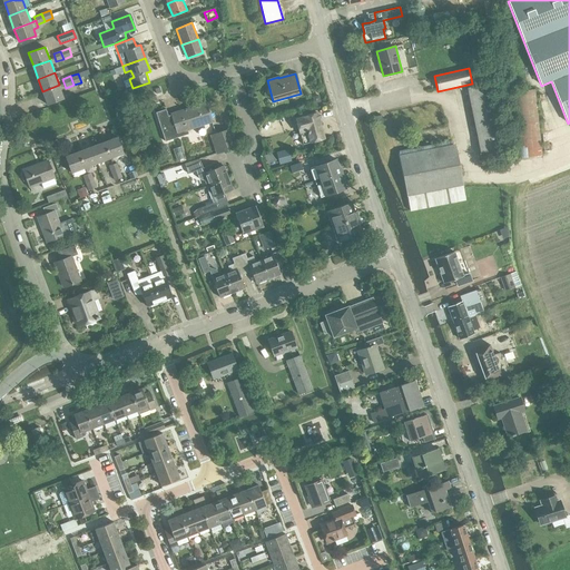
[(59,85),(42,91),(48,105),(64,99),(59,85)]
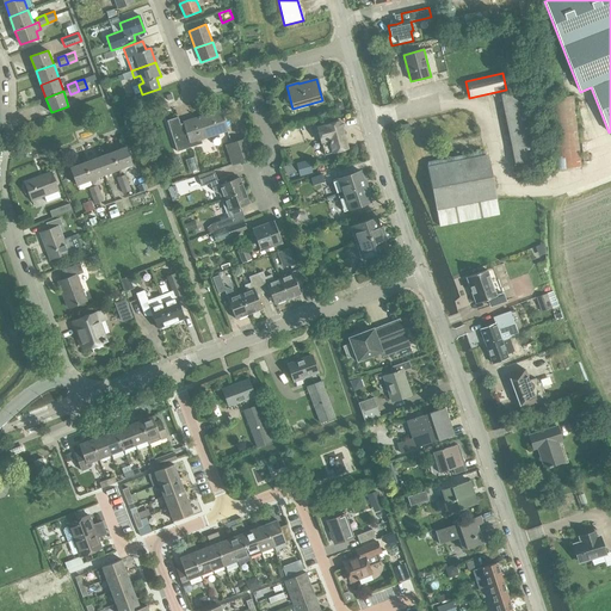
[(555,170),(581,167),(575,96),(549,97),(555,170)]
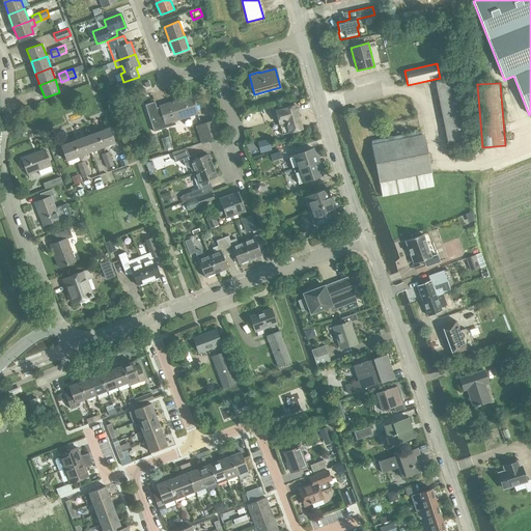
[(197,114),(191,95),(159,106),(160,107),(157,108),(155,102),(144,105),(154,133),(175,126),(174,121),(197,114)]
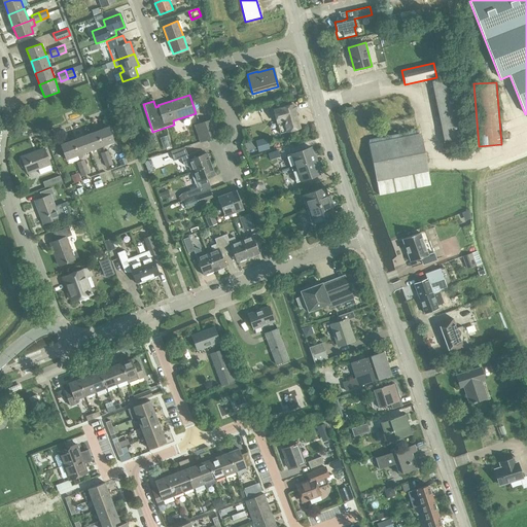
[(280,134),(300,128),(293,104),(274,110),(280,134)]
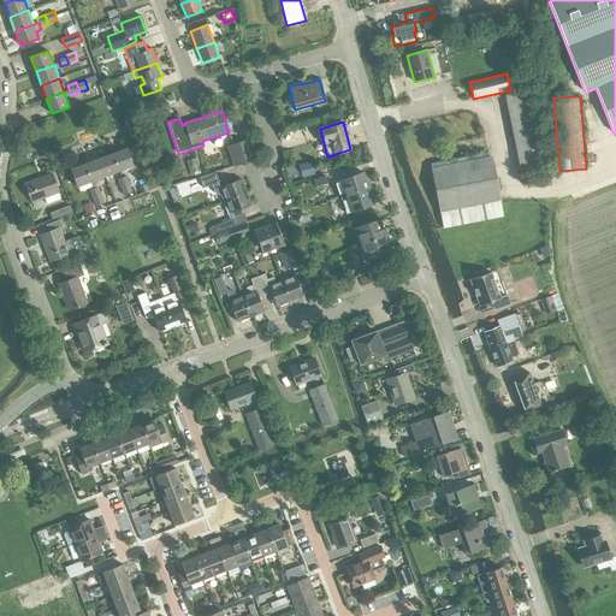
[(232,166),(243,164),(258,159),(250,138),(226,147),(232,166)]
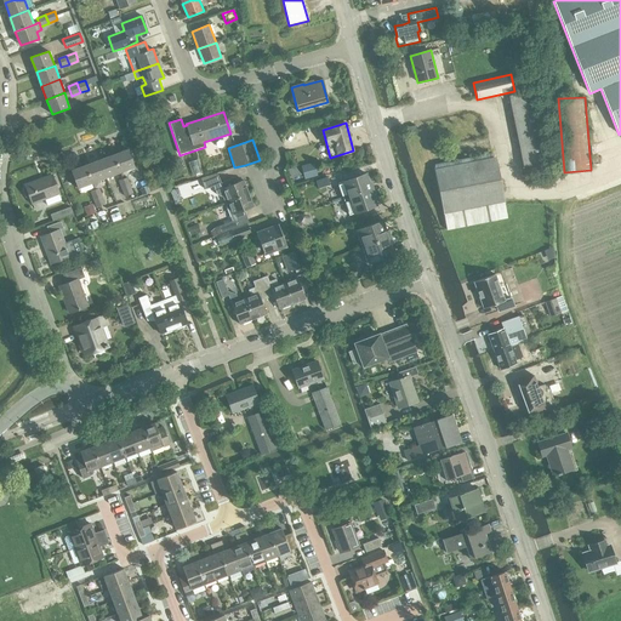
[(114,155),(120,174),(135,167),(127,149),(114,155)]
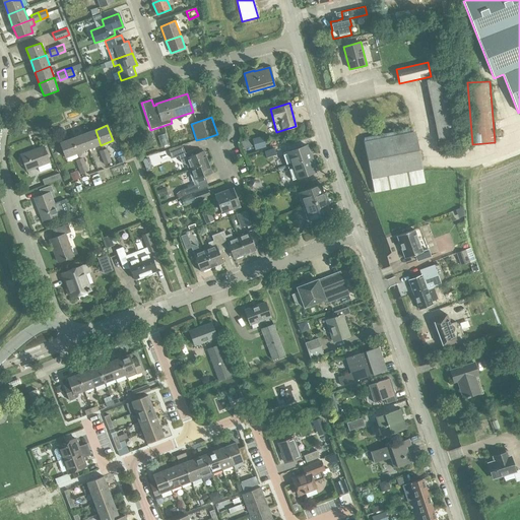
[(412,131),(412,129),(364,138),(364,141),(374,193),(425,183),(414,131),(412,131)]
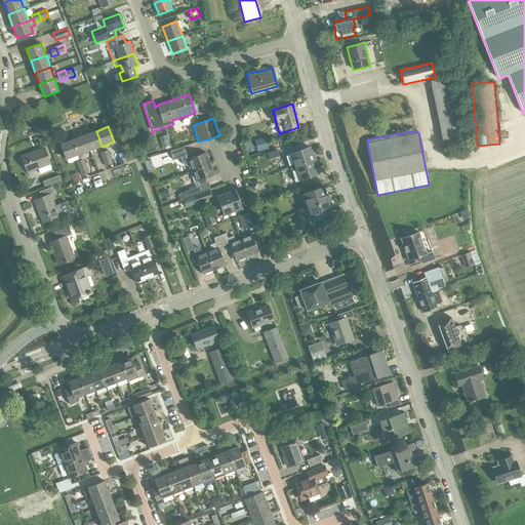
[(90,151),(102,147),(96,131),(85,135),(90,151)]
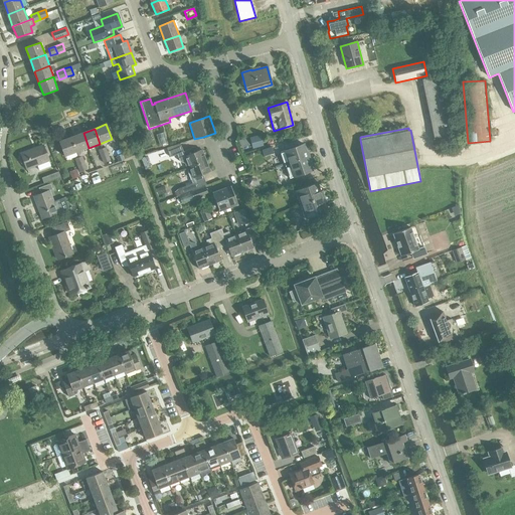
[(76,152),(89,148),(83,133),(71,137),(76,152)]
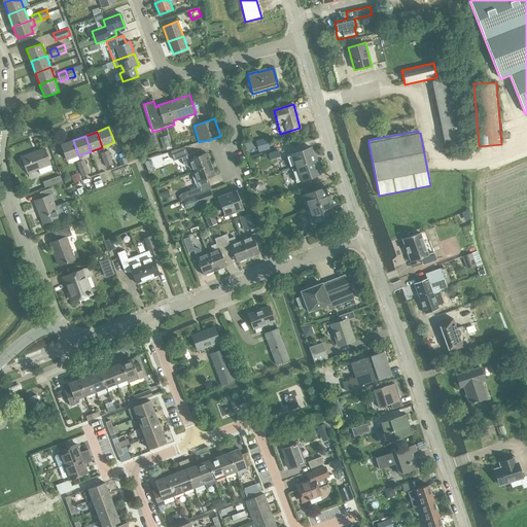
[(66,161),(78,155),(73,140),(60,145),(66,161)]
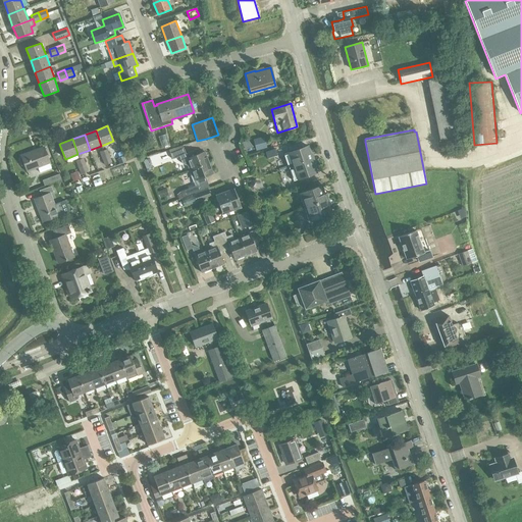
[(293,166),(312,159),(307,146),(288,152),(293,166)]
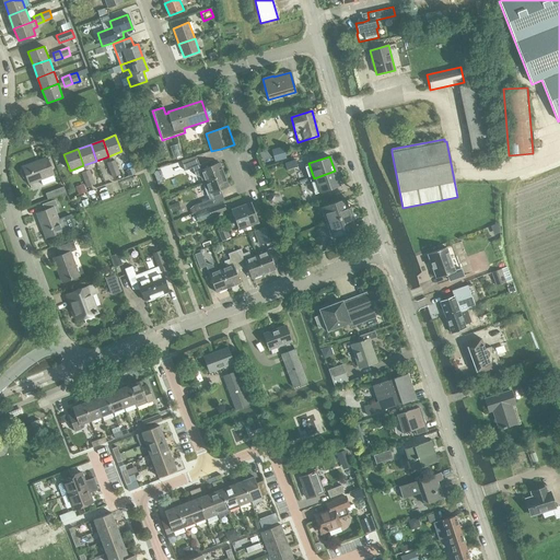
[(28,184),(54,174),(47,158),(22,167),(23,170),(21,170),(21,172),(23,178),(25,179),(26,178),(28,184)]
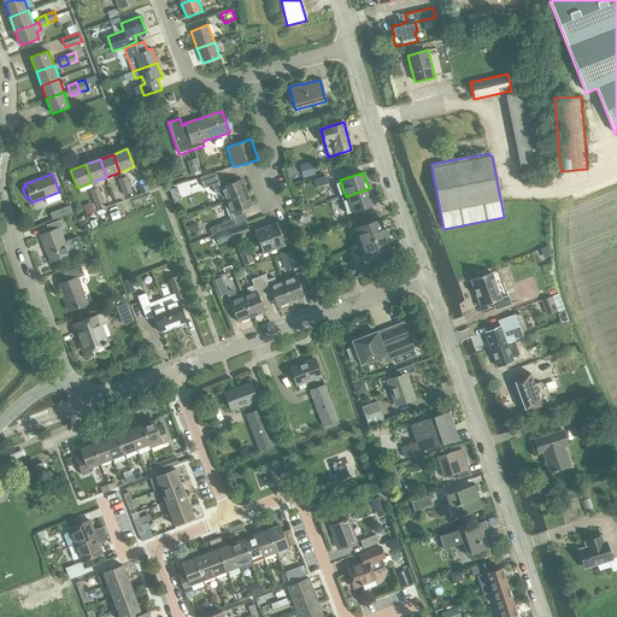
[(204,188),(219,182),(216,175),(200,181),(204,188)]
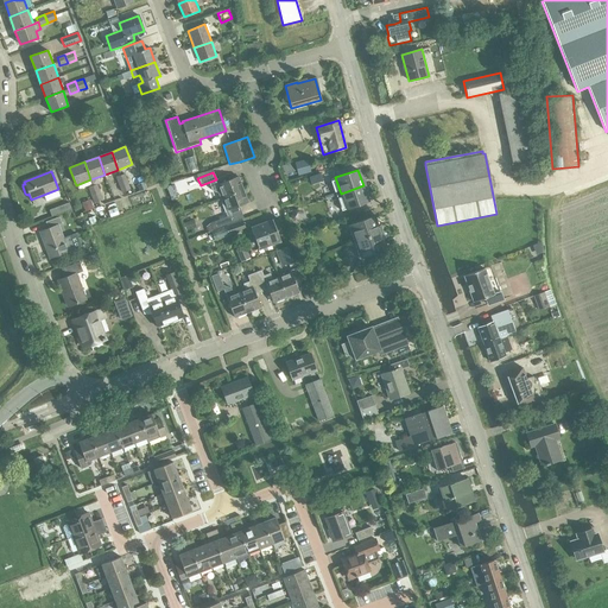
[(119,185),(122,184),(127,182),(125,175),(115,177),(119,185)]
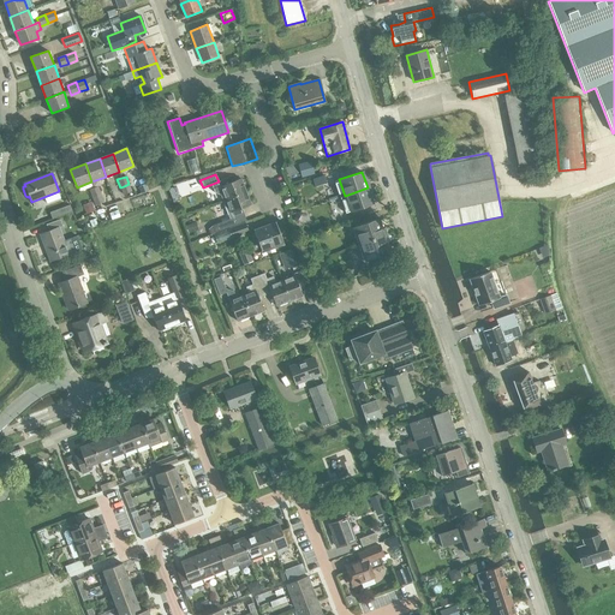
[(231,177),(212,184),(214,192),(220,195),(222,201),(245,191),(240,178),(232,181),(231,177)]
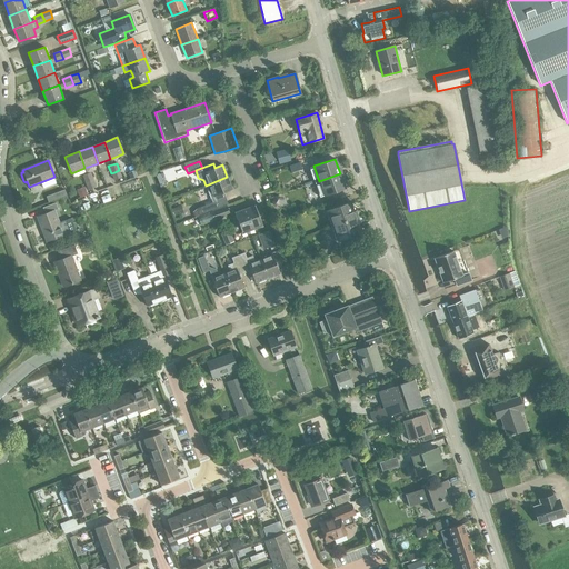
[(113,180),(118,179),(121,178),(119,170),(115,172),(111,173),(113,180)]
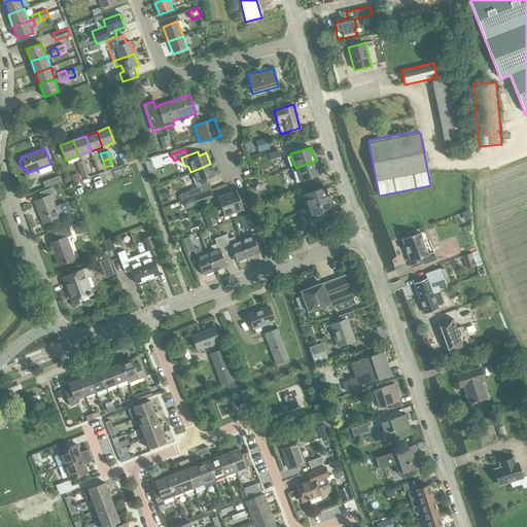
[(78,169),(82,168),(86,166),(84,161),(75,163),(78,169)]
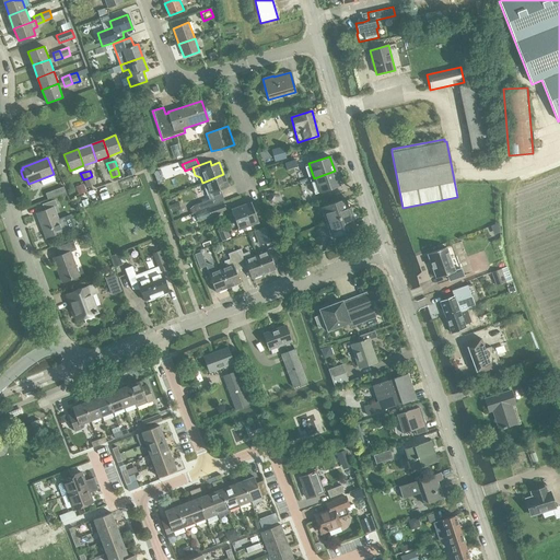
[(335,171),(314,178),(319,193),(339,185),(335,171)]
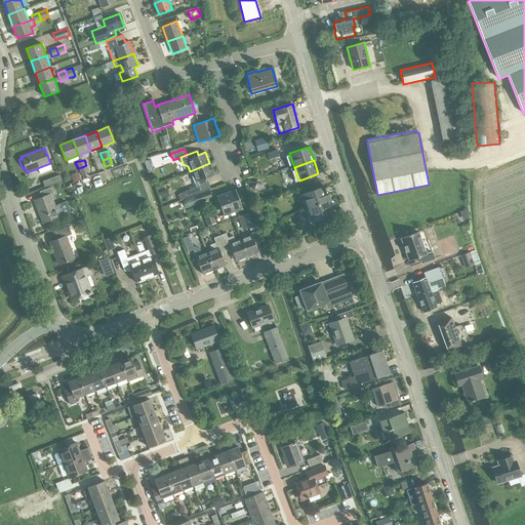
[(180,193),(177,196),(179,200),(210,189),(206,178),(214,174),(209,163),(190,171),(194,183),(196,187),(180,193)]
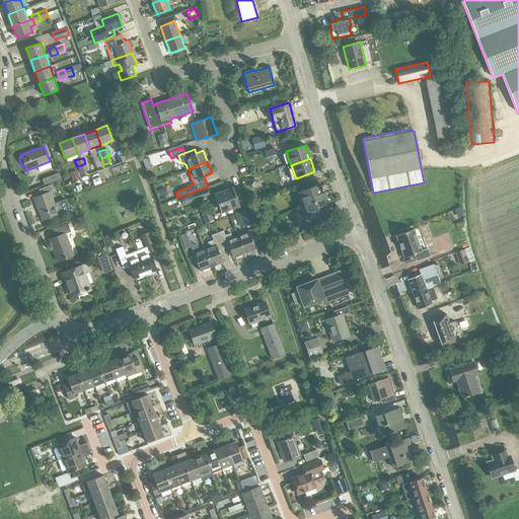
[(80,173),(84,171),(87,170),(85,163),(81,165),(77,166),(80,173)]
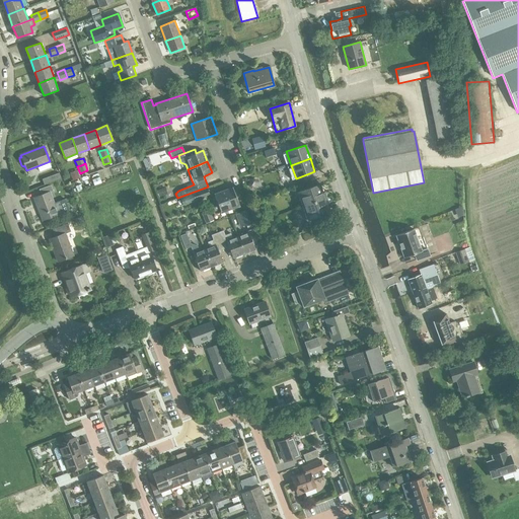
[(45,184),(61,178),(59,173),(43,178),(45,184)]
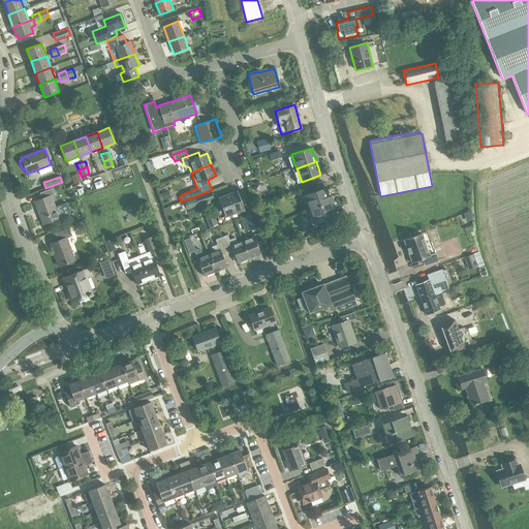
[(261,183),(258,182),(255,182),(252,187),(253,190),(256,191),(259,191),(262,186),(261,183)]
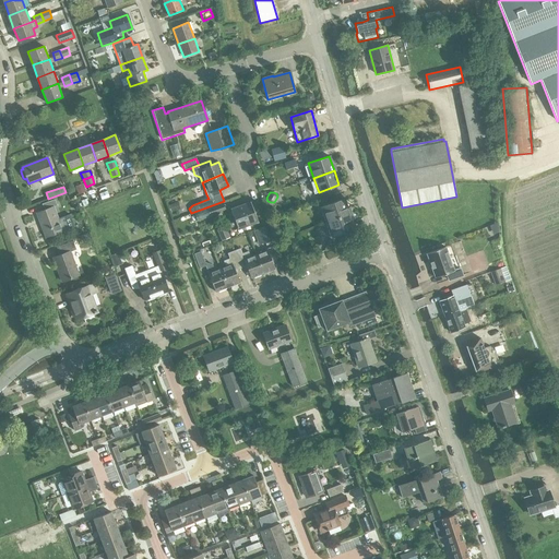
[(325,222),(349,214),(344,199),(320,207),(325,222)]
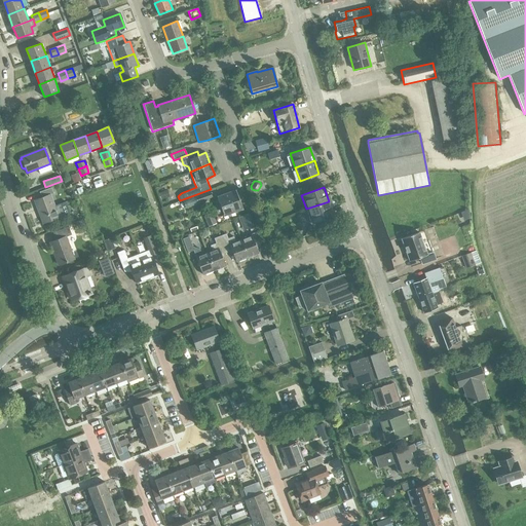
[(55,205),(51,195),(53,194),(51,188),(40,192),(42,198),(35,200),(43,223),(70,214),(66,202),(55,205)]
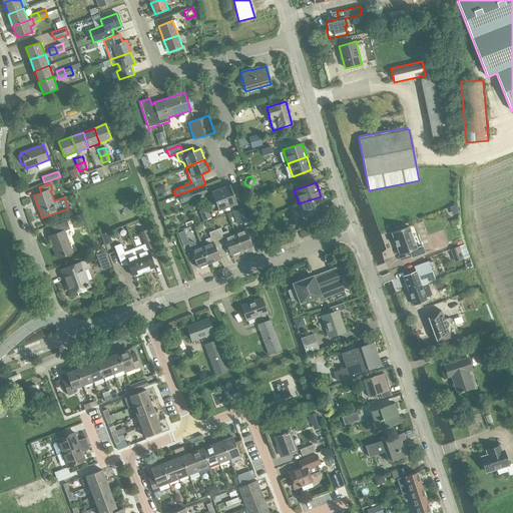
[(156,195),(165,192),(162,185),(154,188),(156,195)]
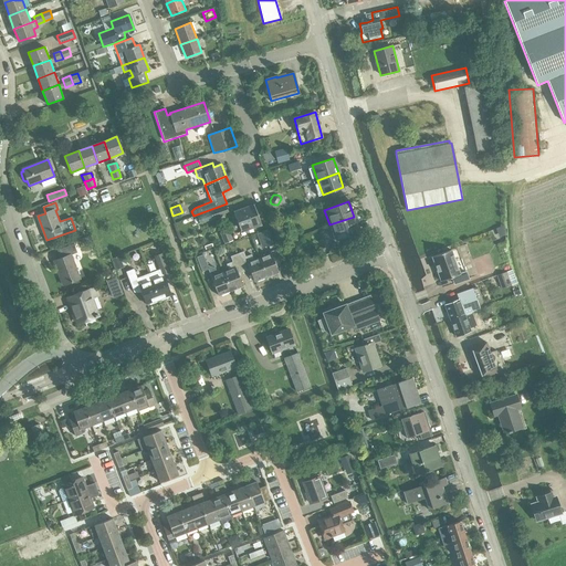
[(233,211),(237,219),(230,221),(233,230),(240,228),(241,232),(260,226),(261,224),(261,223),(253,205),(233,211)]
